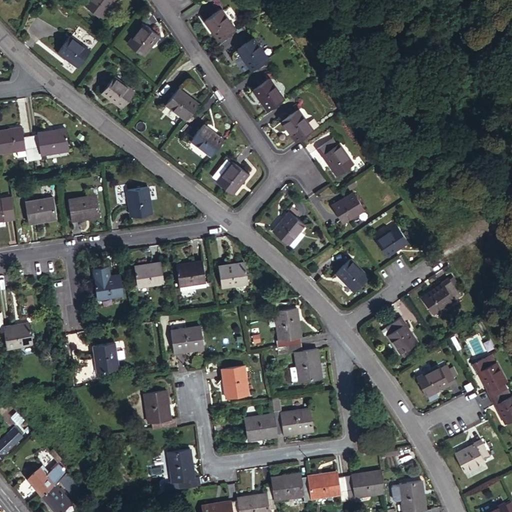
[(101,16),(113,0),(89,0),(86,4),(101,16)]
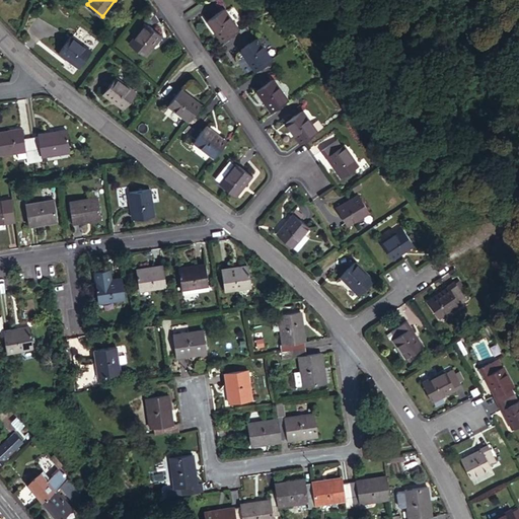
[(223,41),(239,29),(224,8),(208,20),(223,41)]
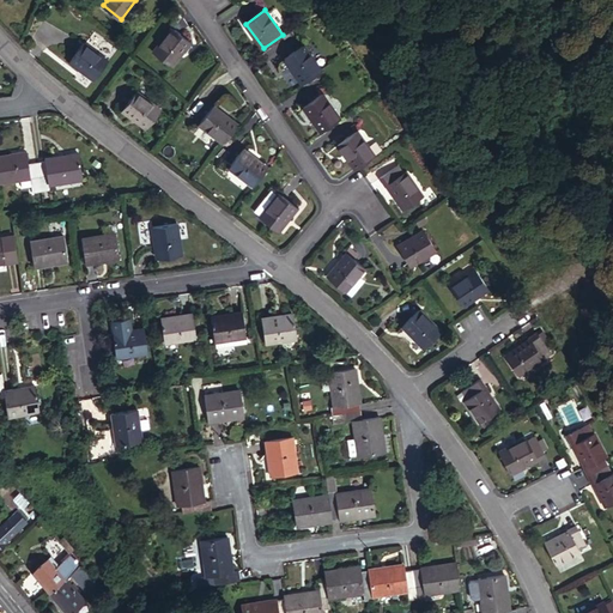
[(173,65),(192,42),(173,28),(155,52),(173,66),(173,65)]
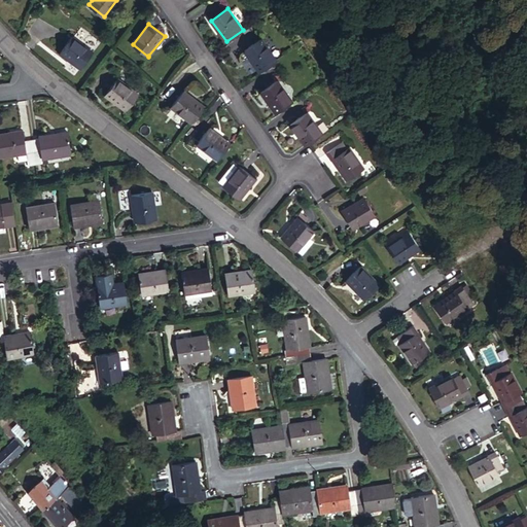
[(81,67),(93,53),(72,37),(62,51),(81,67)]
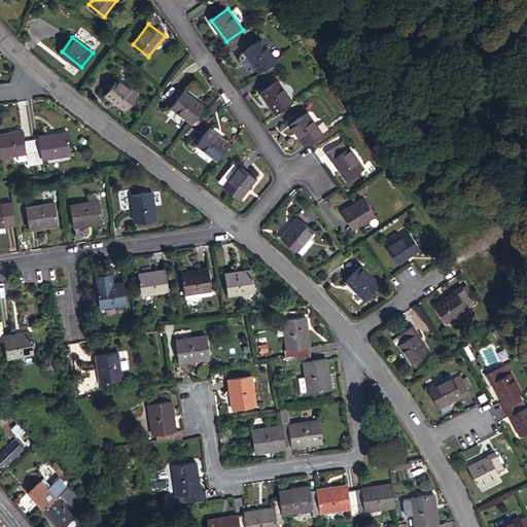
[(259,71),(276,60),(260,39),(244,49),(259,71)]
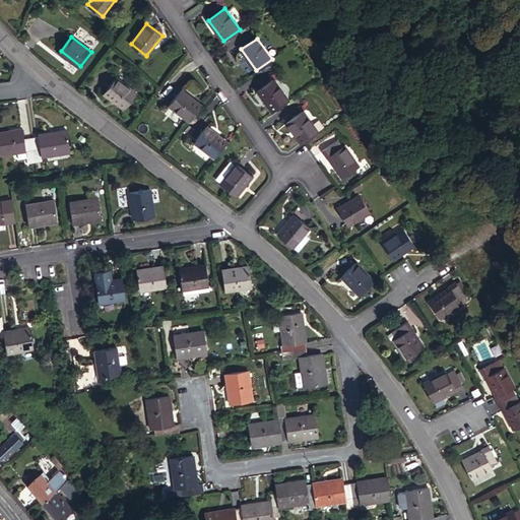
[(124,56),(143,73),(153,60),(146,55),(146,56),(133,45),(124,56)]
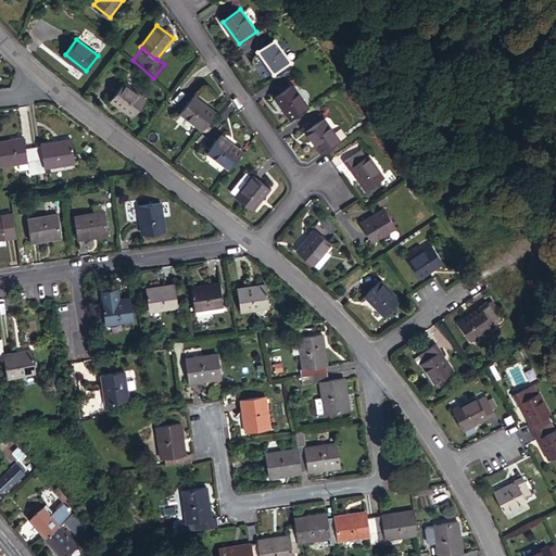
[(133,116),(146,99),(125,81),(112,100),(133,116)]
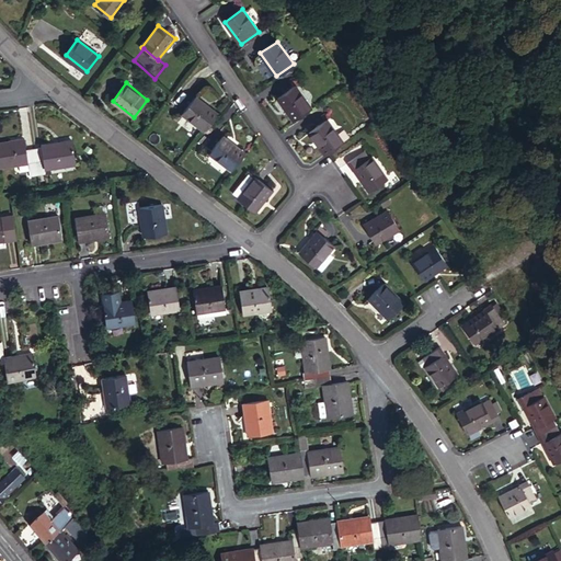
[(295,119),(312,107),(296,84),(277,96),(295,119)]
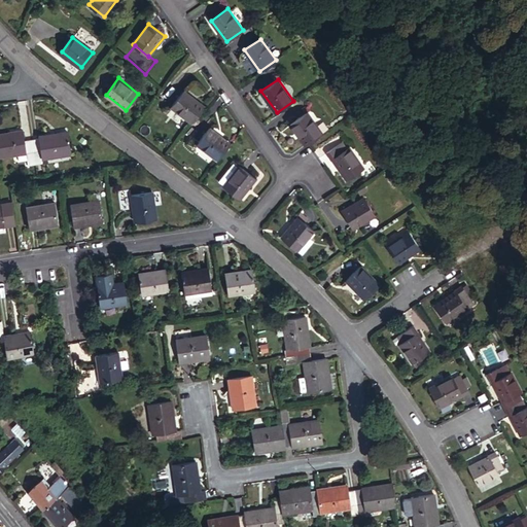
[(192,121),(205,106),(184,91),(172,106),(192,121)]
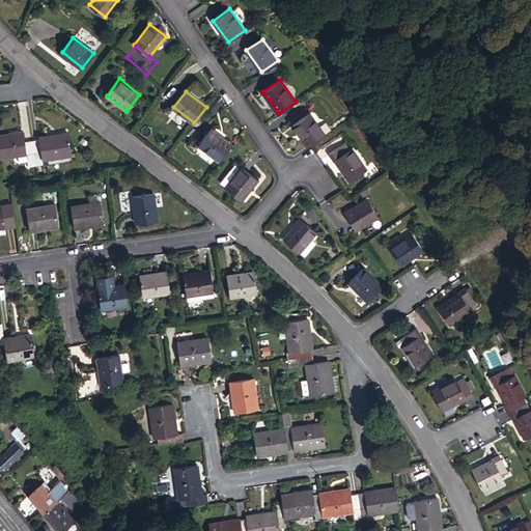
[(308,146),(311,144),(326,134),(310,112),(292,124),(308,146)]
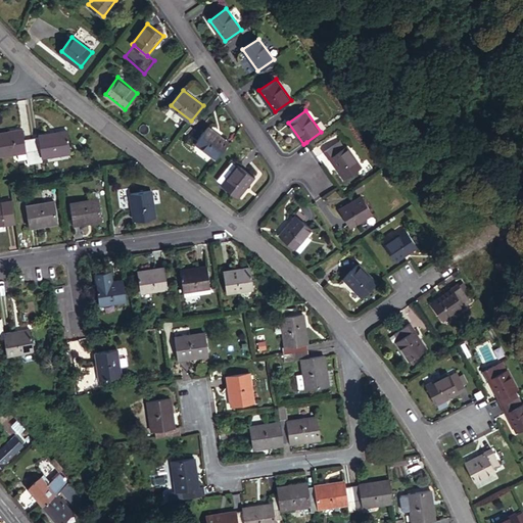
[(217,158),(229,142),(208,126),(195,143),(217,158)]
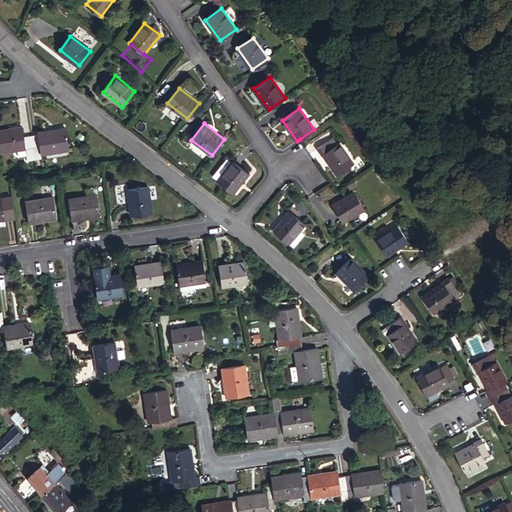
[(28,159),(35,159),(31,134),(24,135),(23,127),(0,130),(0,151),(26,148),(27,152),(28,159)]
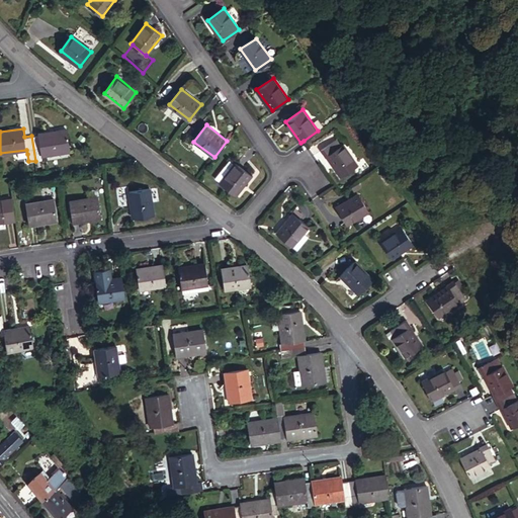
[(31,136),(35,161),(42,159),(41,155),(71,151),(67,130),(38,134),(38,136),(31,136)]
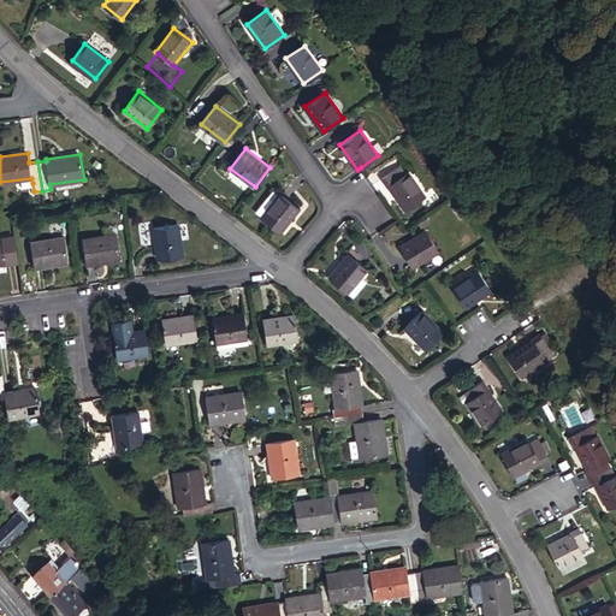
[(406,209),(426,196),(408,171),(406,173),(400,165),(381,178),(386,185),(389,184),(406,209)]
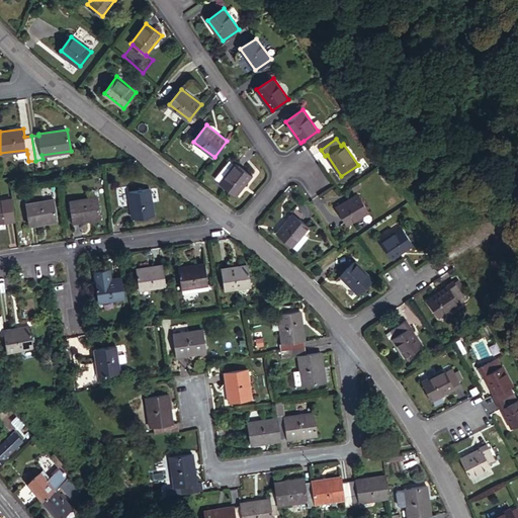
[(221,181),(235,164),(230,159),(216,177),(221,181)]
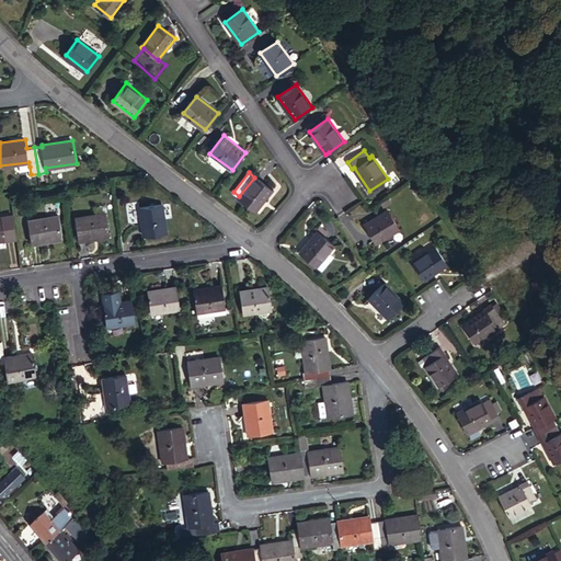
[(255,176),(254,178),(239,196),(239,198),(255,212),(273,190),(255,176)]
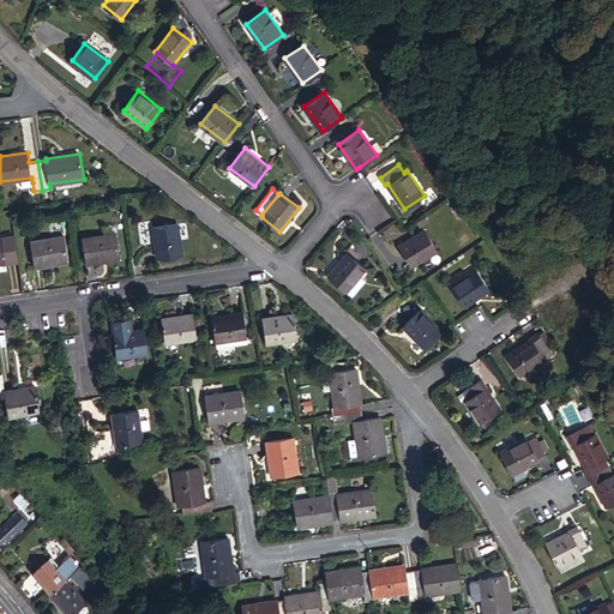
[(182,253),(178,223),(155,227),(158,257),(182,253)]
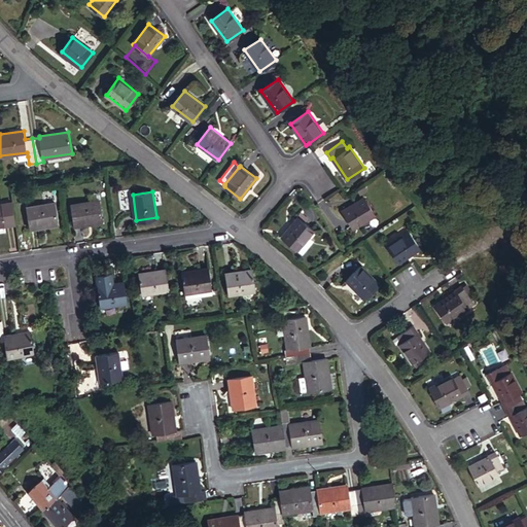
[(353,227),(376,214),(364,197),(343,210),(353,227)]
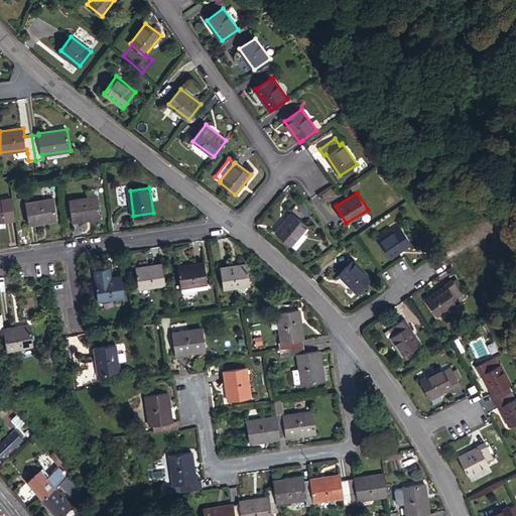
[(100,217),(97,196),(70,199),(74,221),(100,217)]
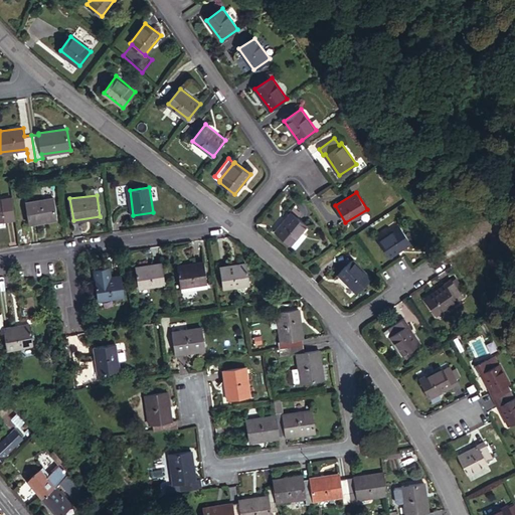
[(0,198),(0,219),(5,219),(15,218),(13,197),(2,198),(0,198)]
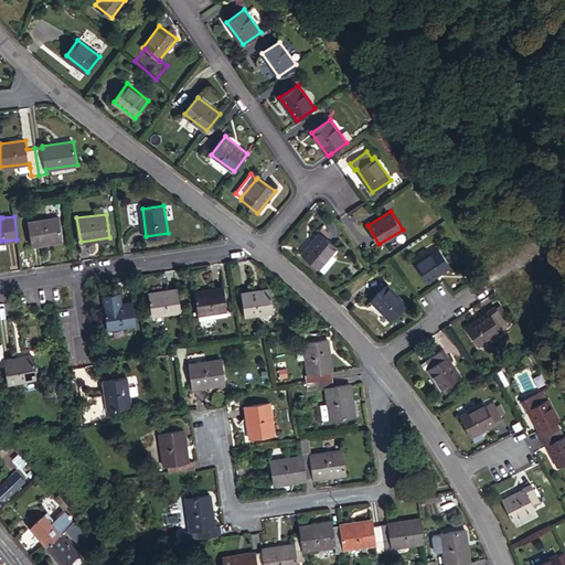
[(63,240),(60,217),(29,221),(33,244),(63,240)]
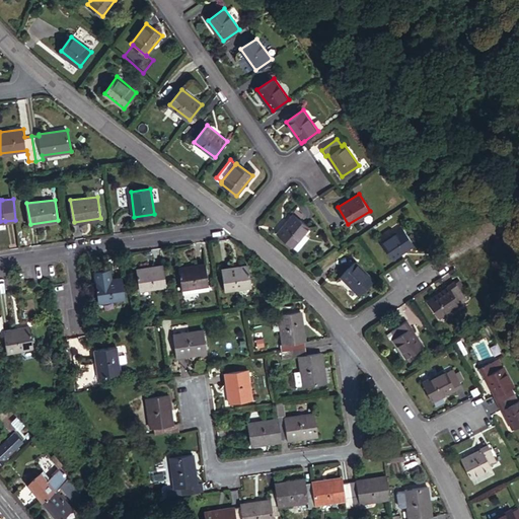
[(304,233),(309,227),(294,214),(277,233),(293,246),(299,238),(304,233)]
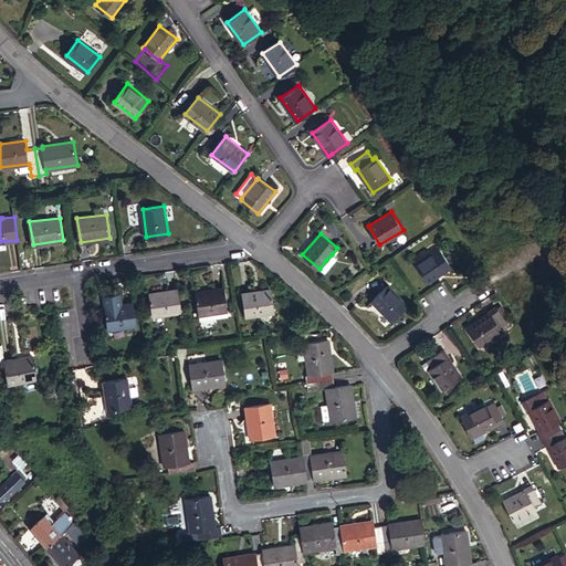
[(429,282),(451,266),(439,248),(416,263),(429,282)]
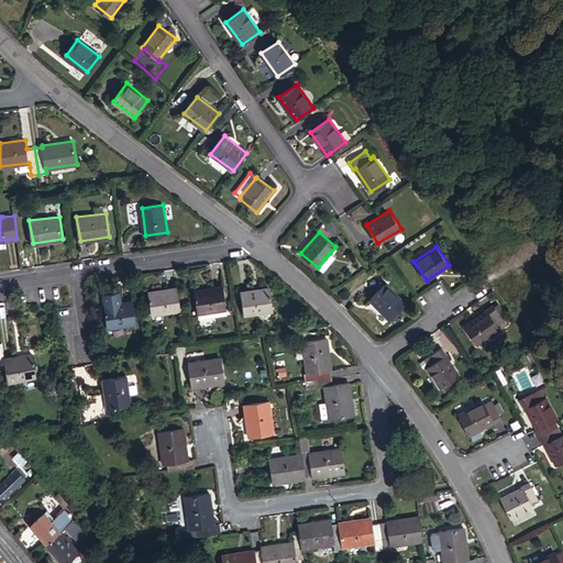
[(324,258),(318,267),(323,272),(330,263),(335,257),(330,253),(324,258)]
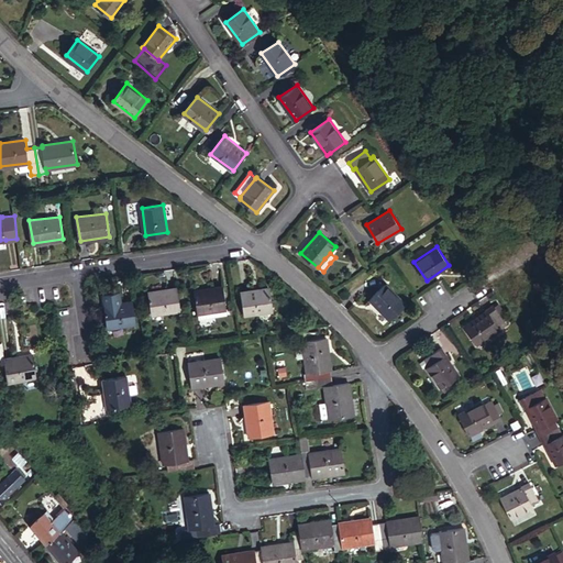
[(389,319),(405,304),(386,284),(370,299),(389,319)]
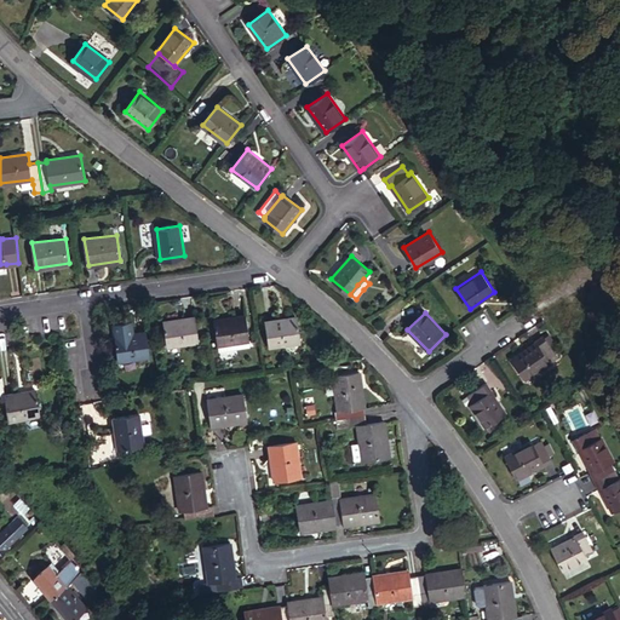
[(250,340),(245,315),(213,320),(218,344),(250,340)]
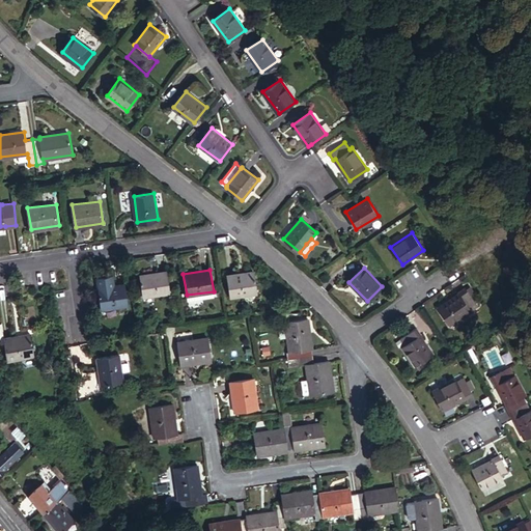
[(170,292),(167,271),(140,275),(142,296),(170,292)]
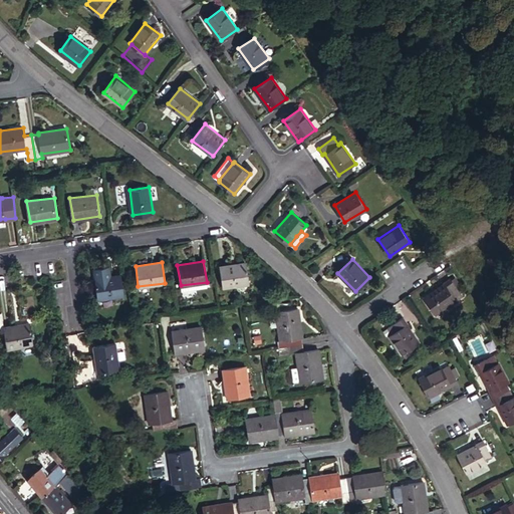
[(249,284),(245,263),(220,266),(223,287),(249,284)]
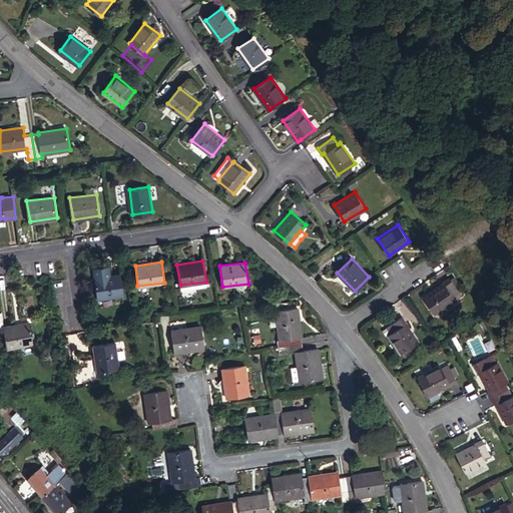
[(95,278),(110,276),(108,267),(93,269),(95,278)]
